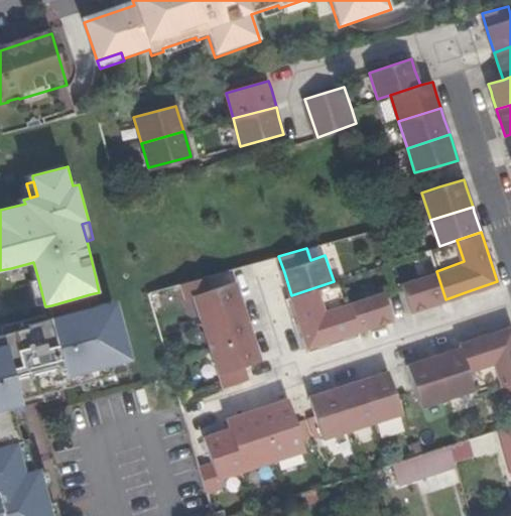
[(26,264),(11,268),(12,275),(28,271),(26,264)]
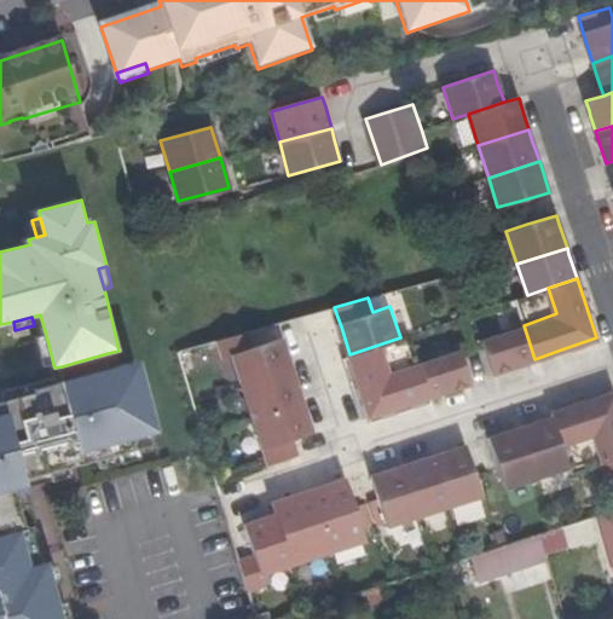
[(524,325),(484,339),(485,343),(495,372),(512,366),(535,359),(524,325)]
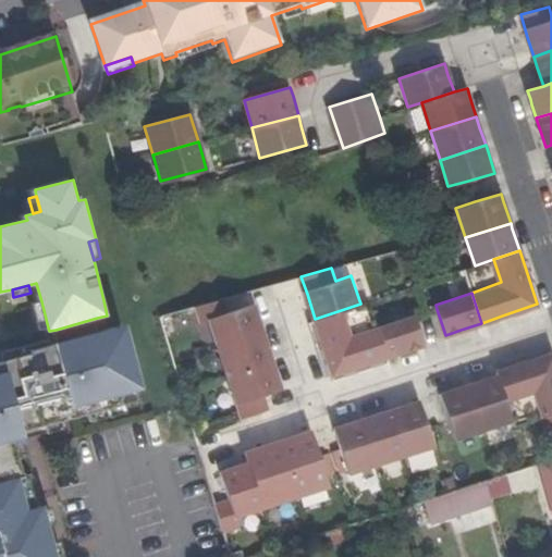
[(203,321),(212,319),(221,345),(265,331),(258,309),(256,302),(229,311),(224,298),(197,307),(203,321)]
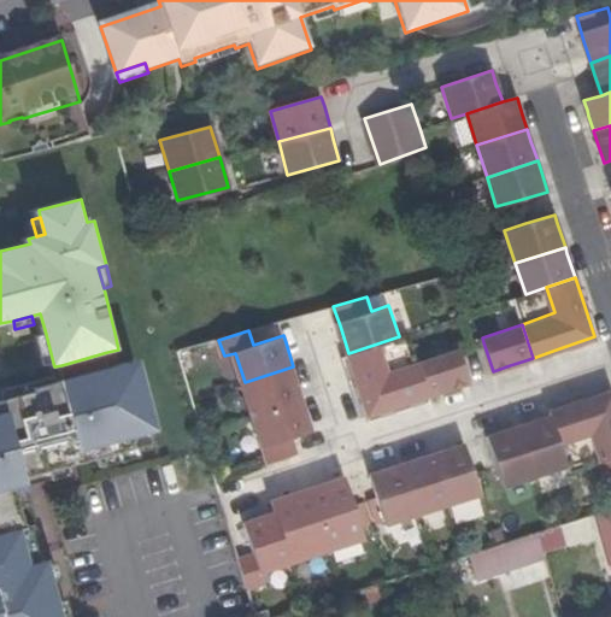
[(46,334),(36,335),(45,365),(53,363),(46,334)]
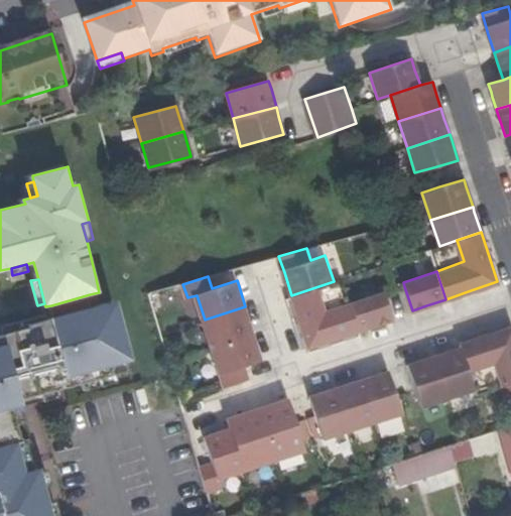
[(351,301),(327,309),(318,286),(291,295),(299,319),(307,347),(333,339),(360,330),(351,301)]
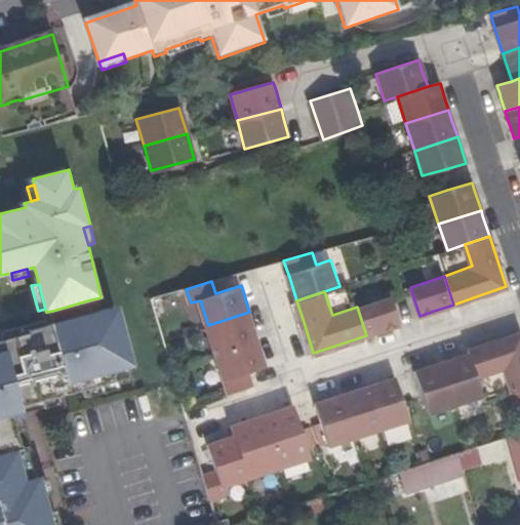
[(391,294),(357,307),(366,335),(366,336),(383,330),(401,324),(392,297),(391,294)]
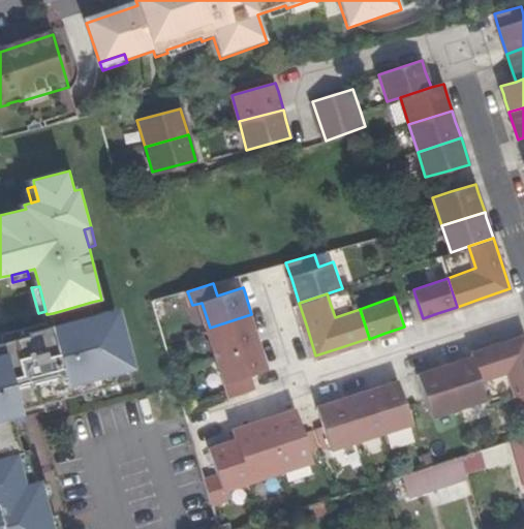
[(101,300),(92,302),(95,316),(105,313),(101,300)]
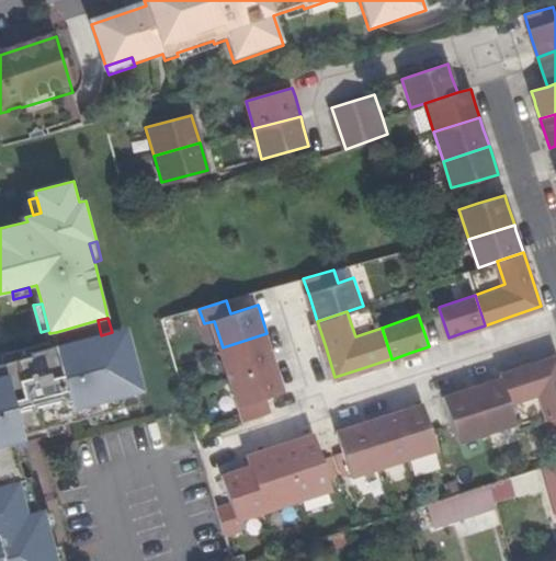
[(57,560),(43,503),(26,506),(20,482),(26,480),(14,437),(139,404),(136,393),(144,391),(127,329),(112,332),(101,335),(98,320),(56,332),(59,346),(54,347),(32,354),(32,357),(0,365),(0,560),(57,560)]
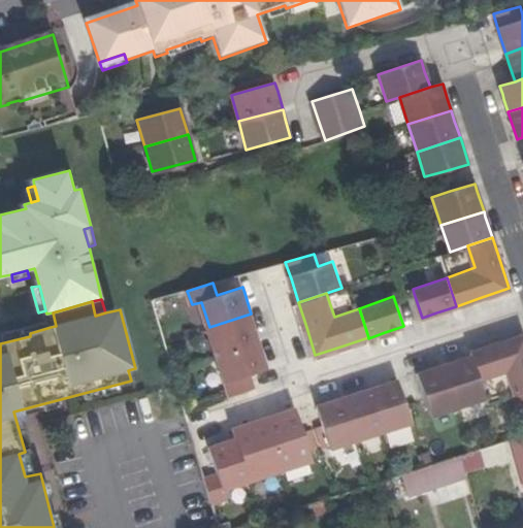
[(56,326),(53,312),(46,314),(51,327),(56,326)]
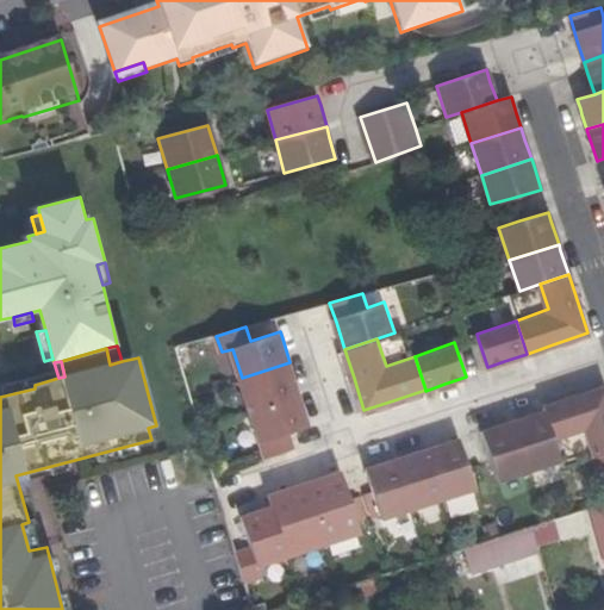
[(290,362),(242,378),(251,409),(300,393),(292,369),(290,362)]
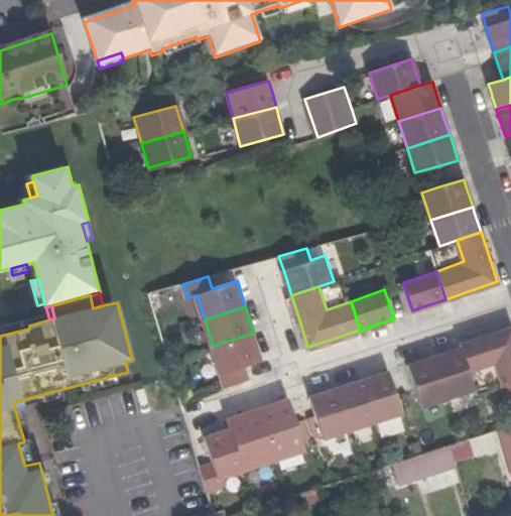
[(484,336),(461,344),(462,346),(470,370),(495,361),(503,385),(510,382),(510,328),(484,336)]
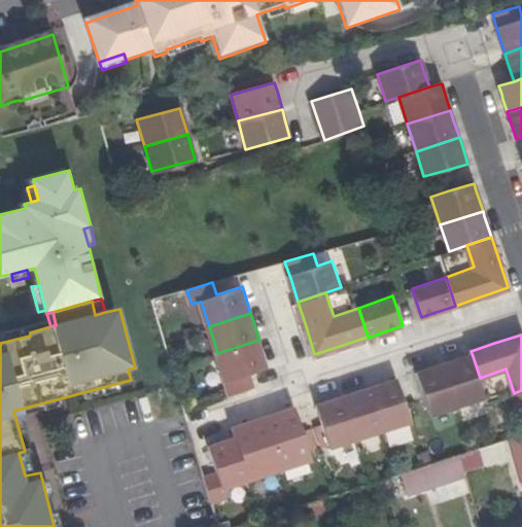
[(217,353),(227,381),(253,371),(267,366),(262,347),(259,340),(217,353)]
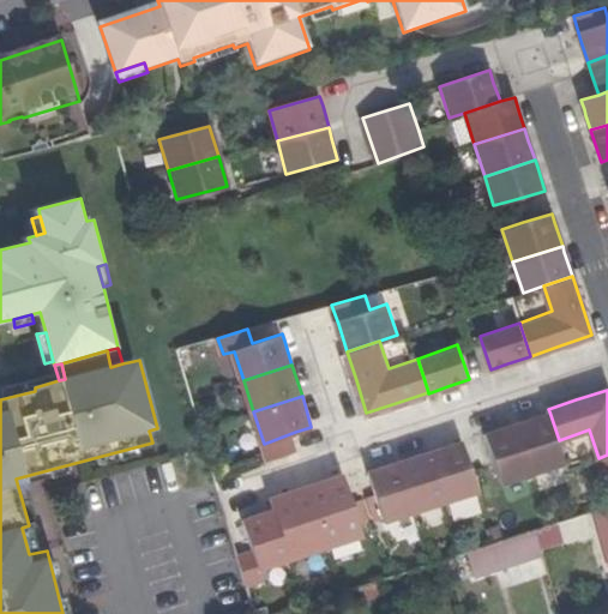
[(530,417),(519,421),(535,471),(565,461),(559,440),(549,411),(530,417)]
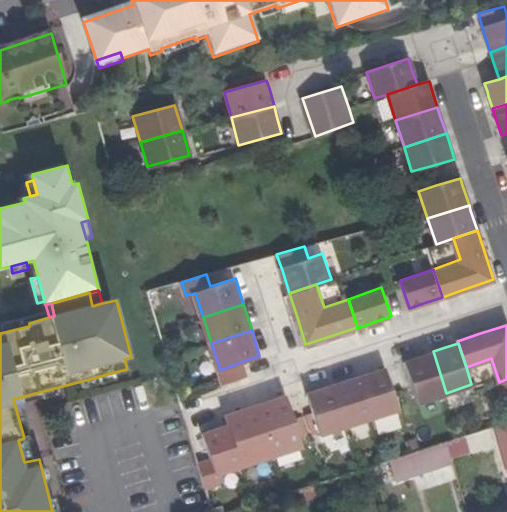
[(406,360),(414,384),(419,402),(446,393),(433,351),(418,356),(406,360)]
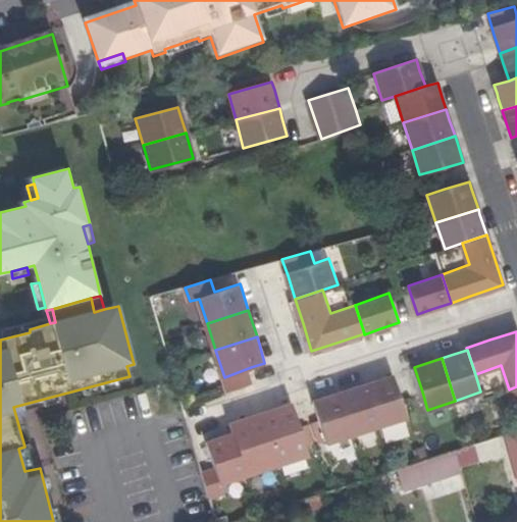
[(368,382),(381,425),(408,416),(402,399),(394,374),(377,379),(368,382)]
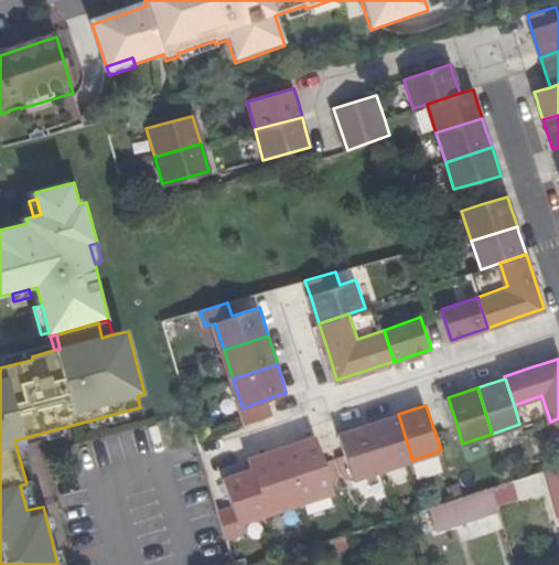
[(369,424),(384,469),(412,460),(398,414),(379,420),(369,424)]
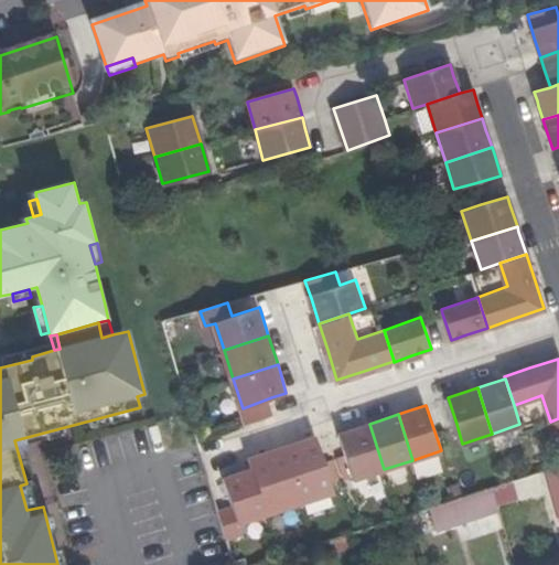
[(341,433),(348,457),(356,479),(384,469),(369,424),(353,428),(341,433)]
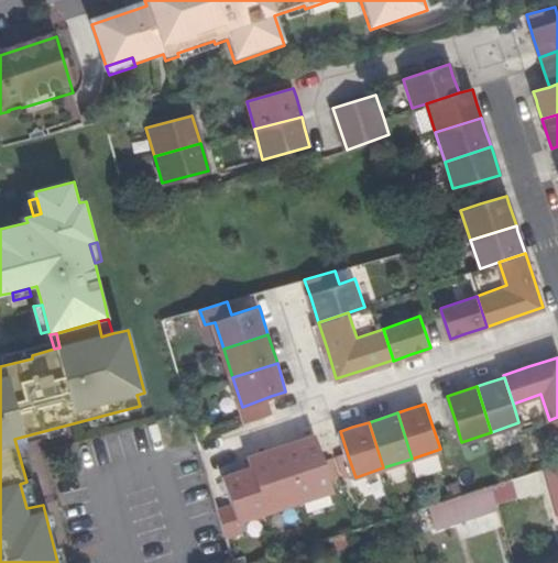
[(327,462),(318,432),(295,440),(284,443),(302,501),(336,489),(327,462)]
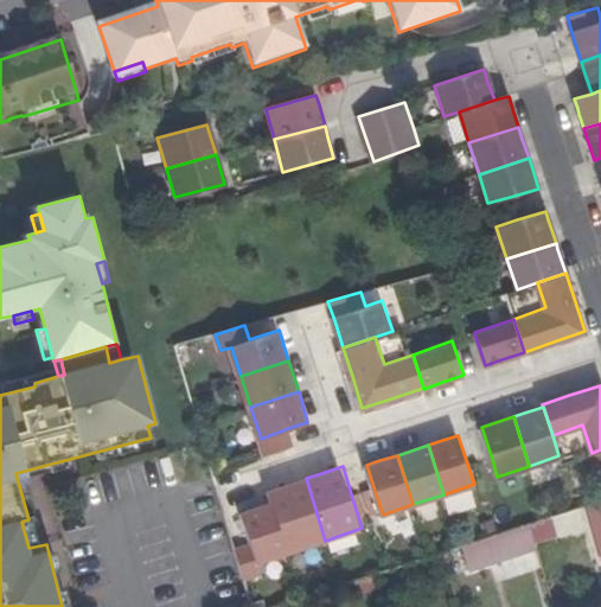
[(270,490),(273,500),(289,553),(325,541),(306,478),(282,486),(270,490)]
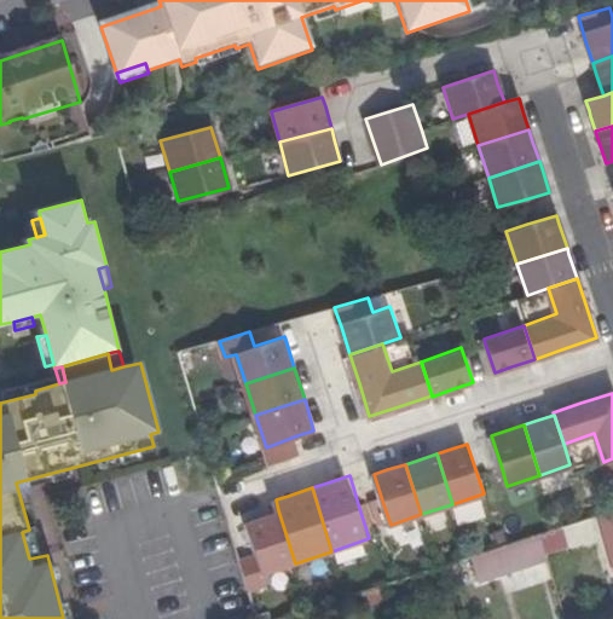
[(267,584),(265,574),(295,563),(278,510),(253,519),(247,521),(258,553),(243,557),(253,589),(267,584)]
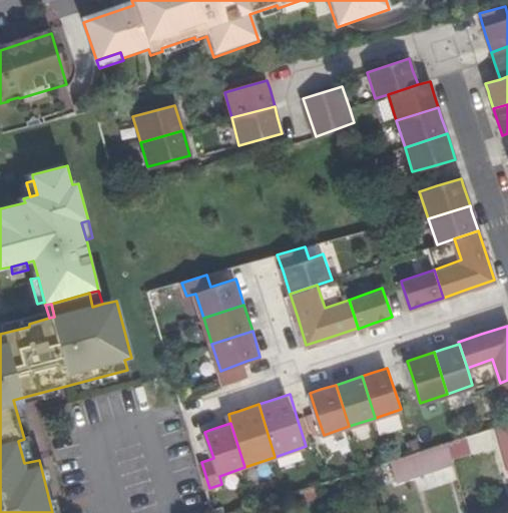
[(24,463),(39,460),(33,437),(24,439),(18,441),(24,463)]
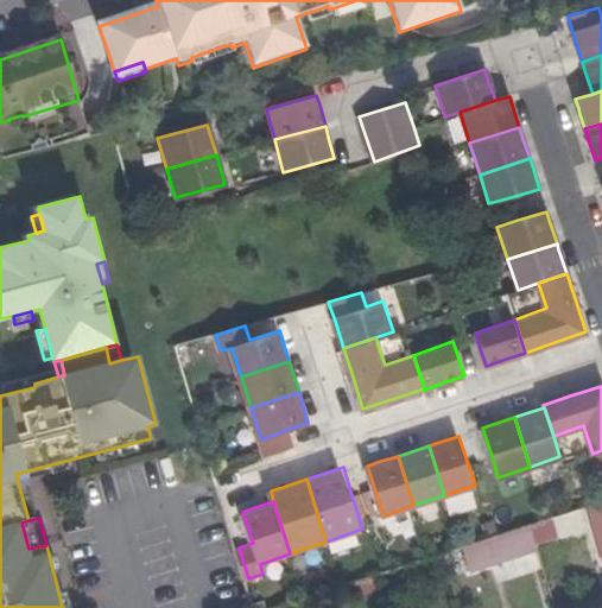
[(517,530),(521,544),(536,539),(531,525),(517,530)]
